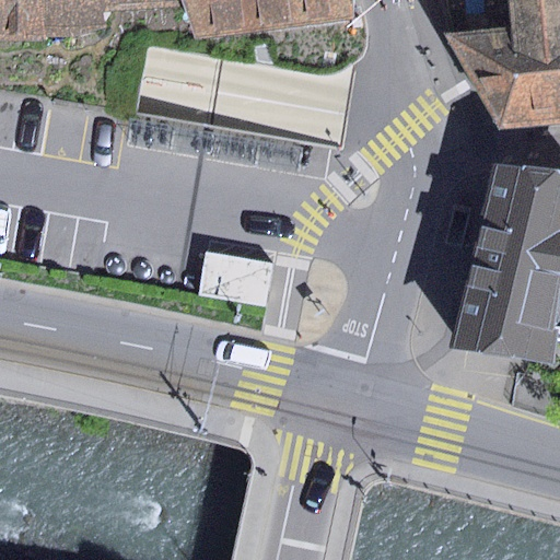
[(0,0),(0,46),(55,45),(60,36),(88,41),(103,31),(114,22),(118,11),(183,8),(191,37),(236,31),(231,0),(0,0)]
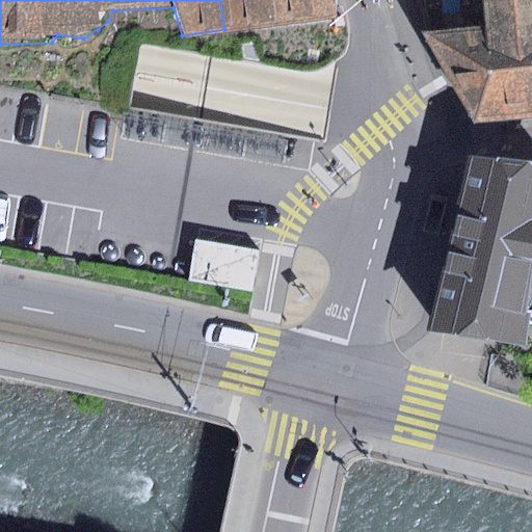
[(219,0),(224,29),(340,15),(338,0),(219,0)]
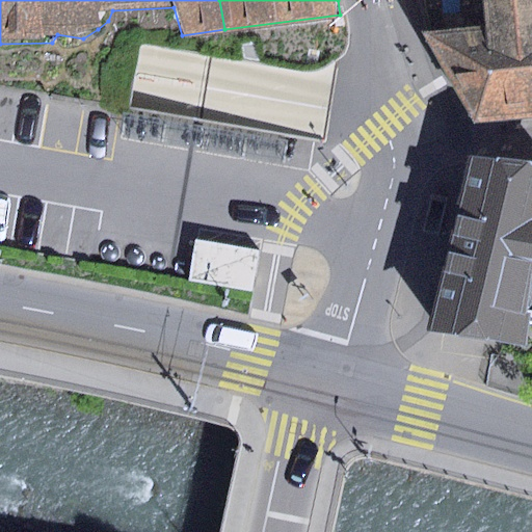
[(531,0),(471,0),(475,26),(482,64),(531,59),(531,0)]
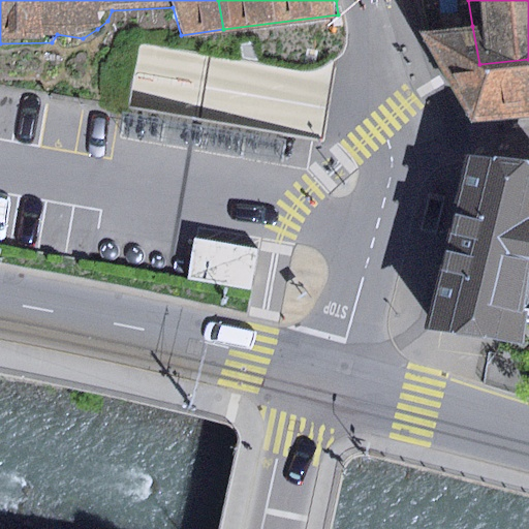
[(528,120),(528,59),(479,64),(472,26),(413,32),(473,126),(528,120)]
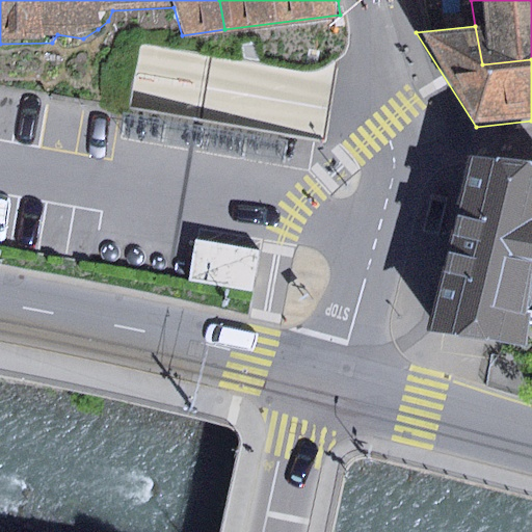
[(531,161),(459,153),(418,327),(519,342),(522,321),(531,322),(531,161)]
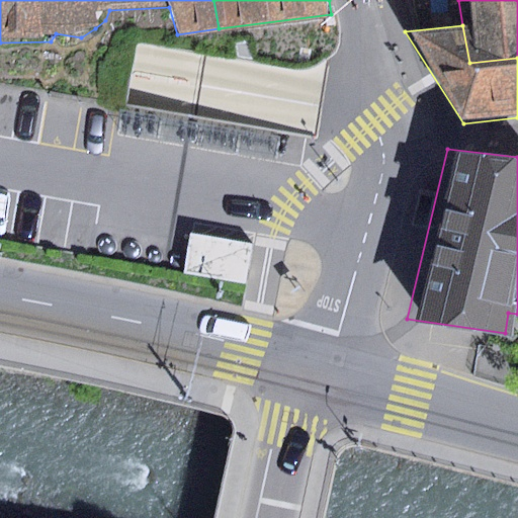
[(251,245),(190,235),(183,274),(244,285),(251,245)]
